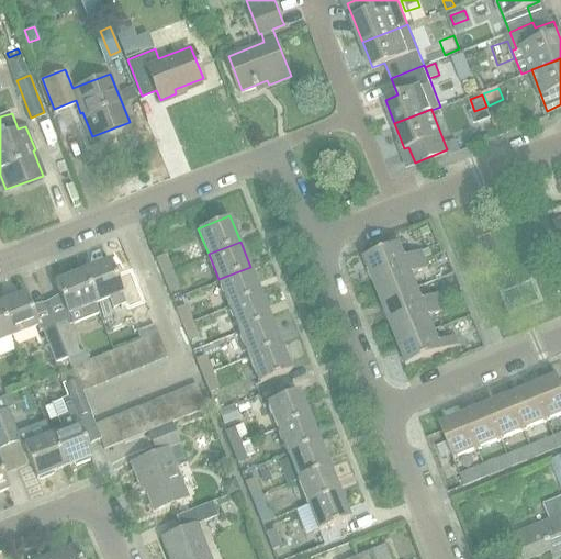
[(372,278),(425,257),(422,249),(406,255),(401,242),(363,256),(372,278)]
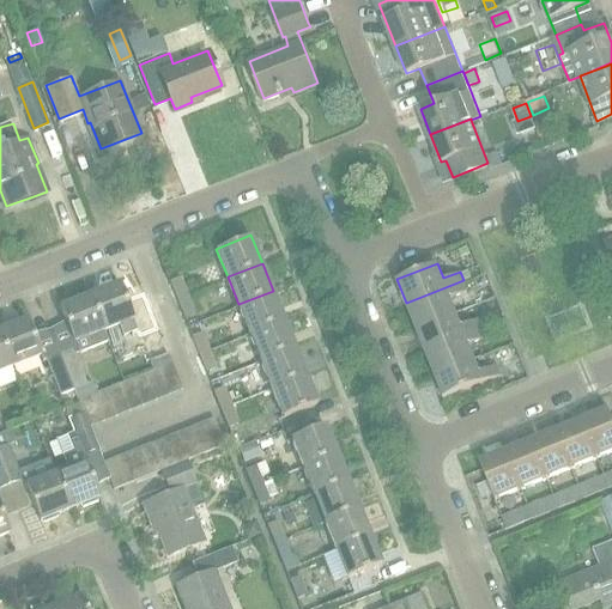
[(170,276),(177,294),(188,291),(181,272),(170,276)]
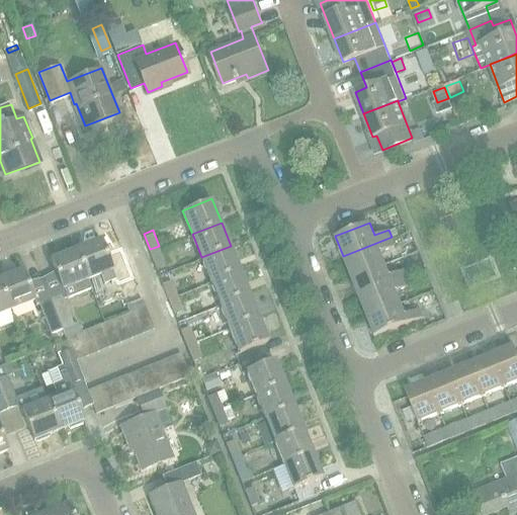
[(100,237),(75,246),(87,278),(112,268),(100,237)]
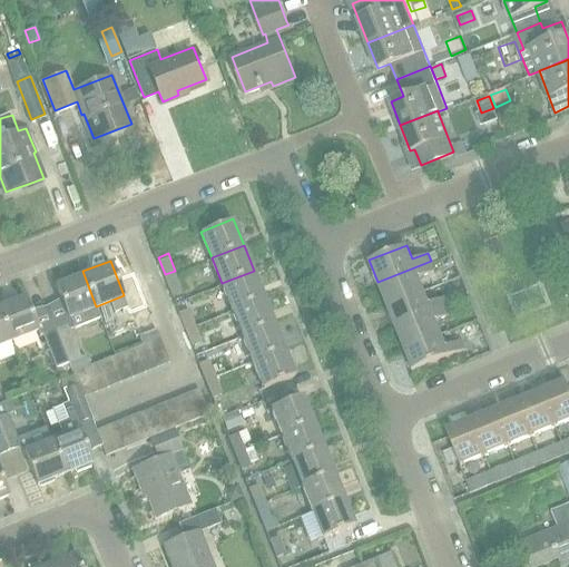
[(434,269),(431,261),(378,282),(386,304),(424,289),(419,275),(434,269)]
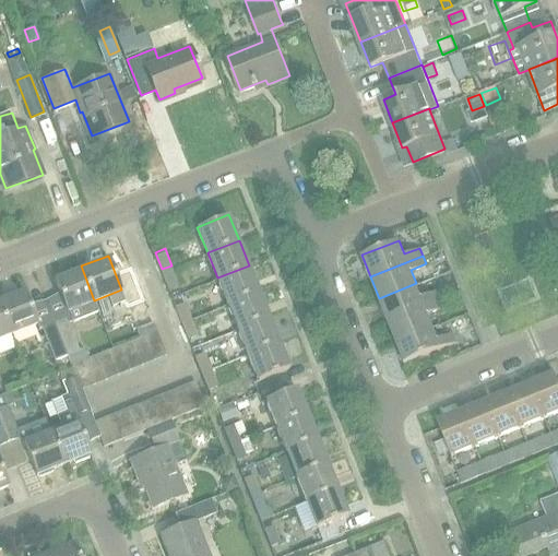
[(127,304),(144,297),(131,264),(114,271),(126,299),(127,304)]
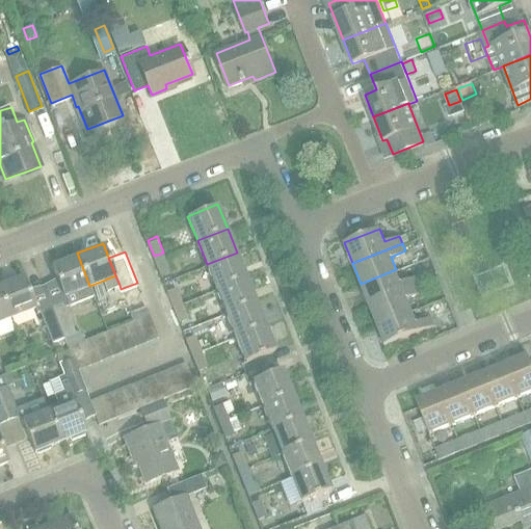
[(77,253),(52,263),(57,276),(65,295),(70,305),(94,294),(89,286),(77,253)]
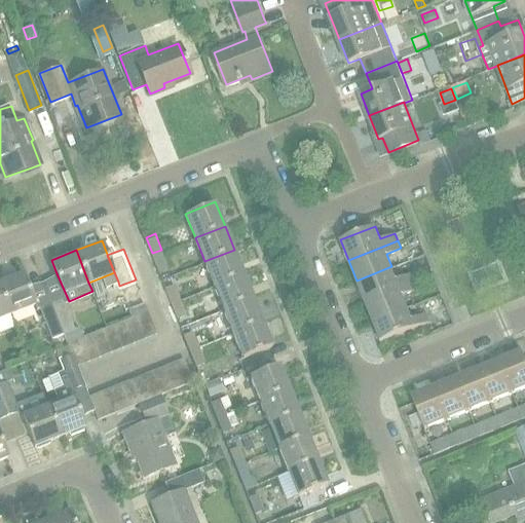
[(167,265),(161,250),(152,253),(158,269),(167,265)]
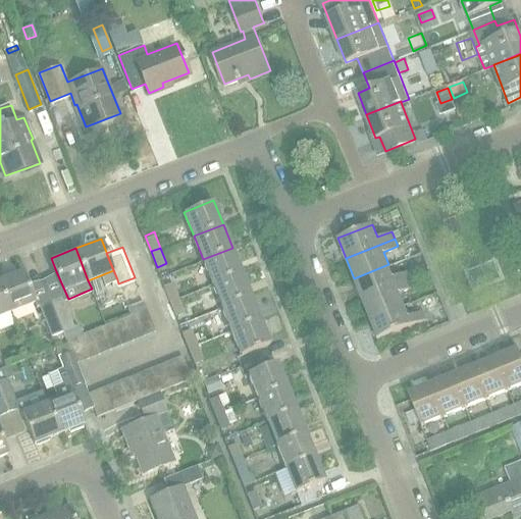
[(242,271),(232,248),(203,259),(212,282),(242,271)]
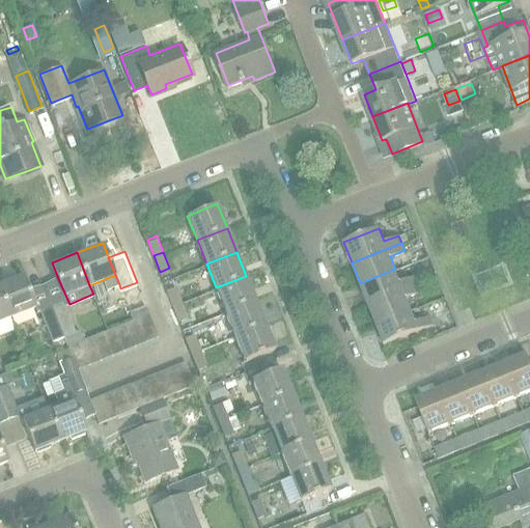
[(368,303),(417,283),(414,275),(399,281),(395,269),(360,283),(368,303)]
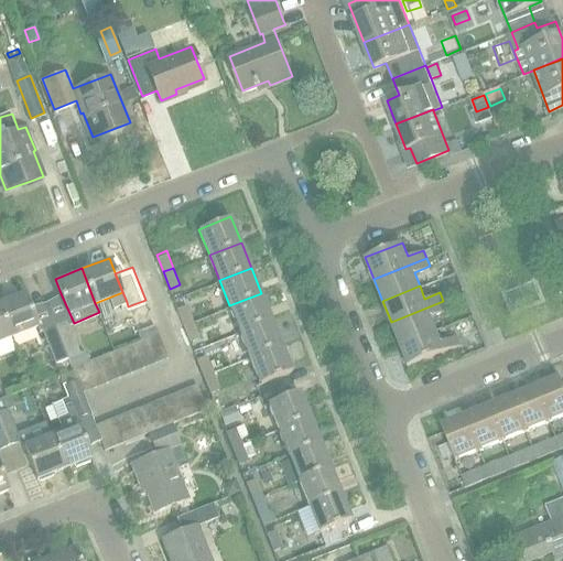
[(24,291),(0,300),(0,310),(10,335),(39,324),(24,291)]
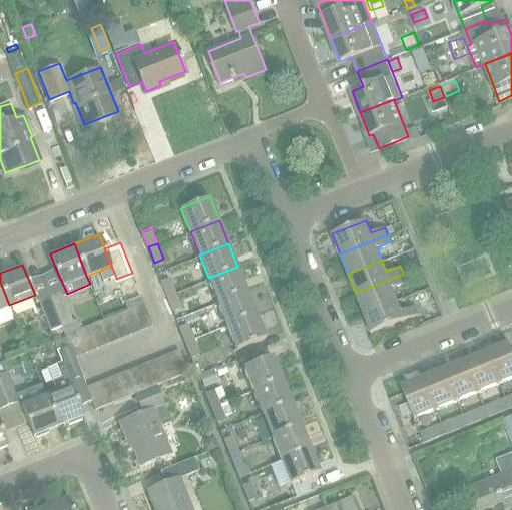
[(246,290),(237,267),(208,278),(217,301),(246,290)]
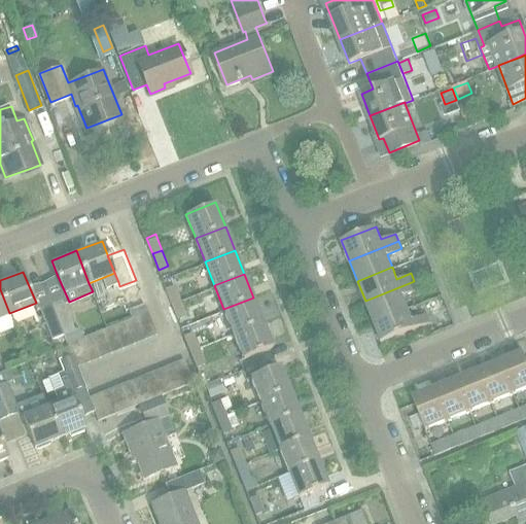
[(417,288),(414,281),(365,301),(373,320),(408,307),(402,294),(417,288)]
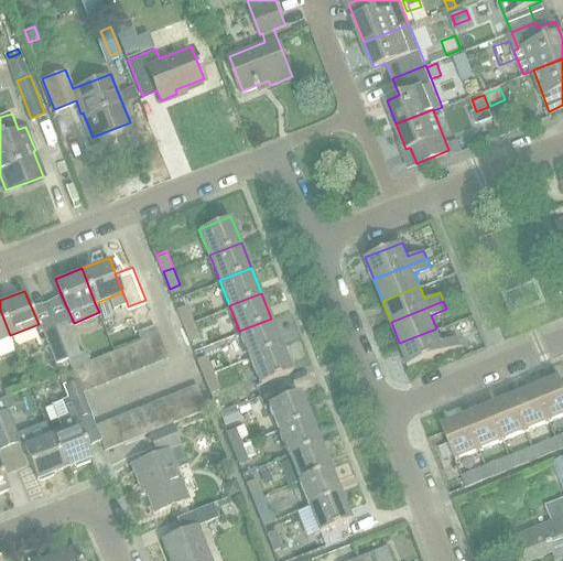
[(187,303),(177,308),(184,324),(194,320),(187,303)]
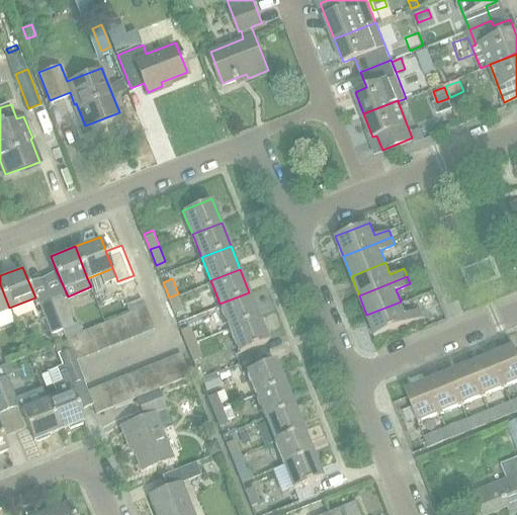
[(0,284),(0,312),(9,308),(0,284)]
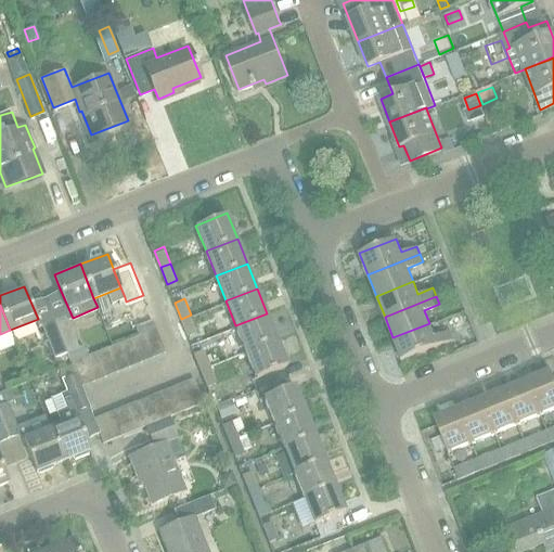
[(277,338),(267,313),(235,325),(246,350),(277,338)]
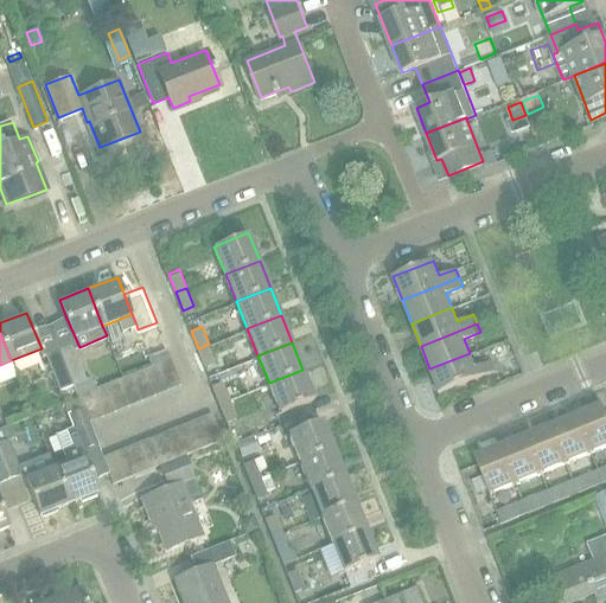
[(72,344),(59,348),(74,384),(77,393),(90,389),(96,386),(91,376),(87,378),(72,344)]
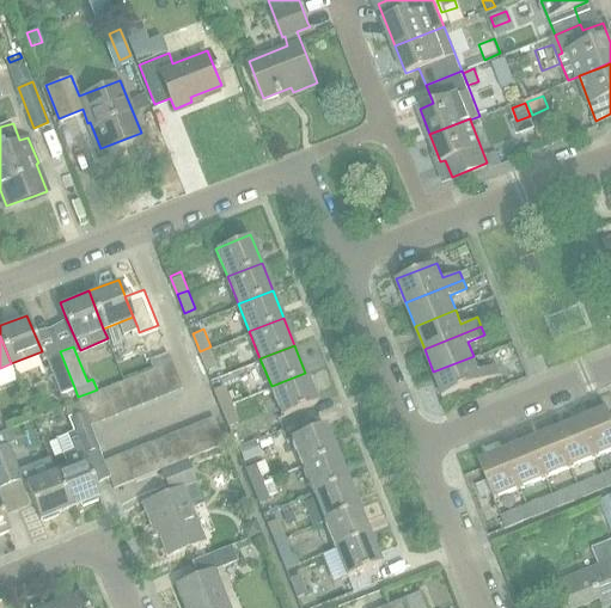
[(219,367),(211,347),(200,351),(207,370),(219,367)]
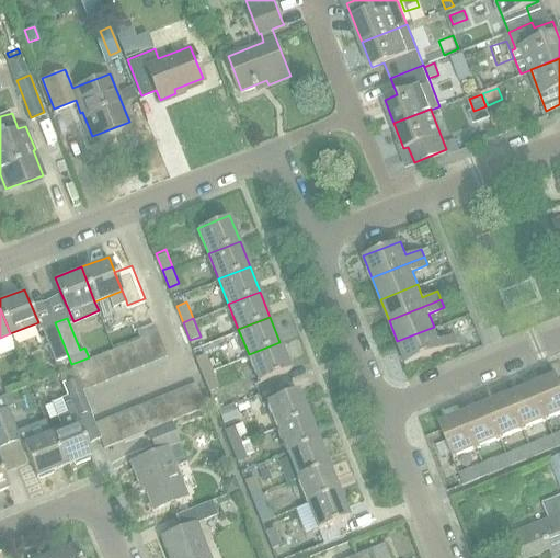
[(139,338),(145,336),(157,330),(153,321),(136,328),(139,338)]
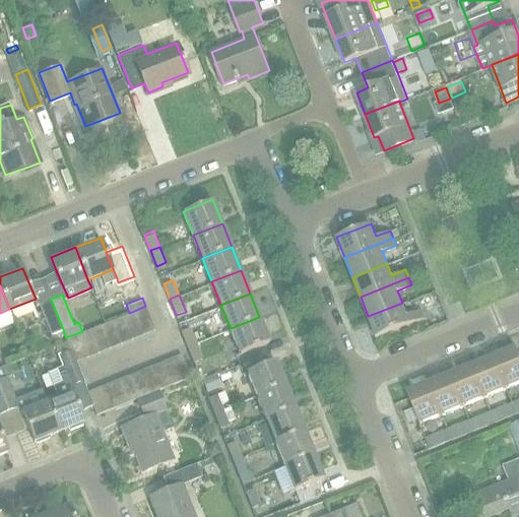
[(63,329),(51,299),(40,303),(52,333),(63,329)]
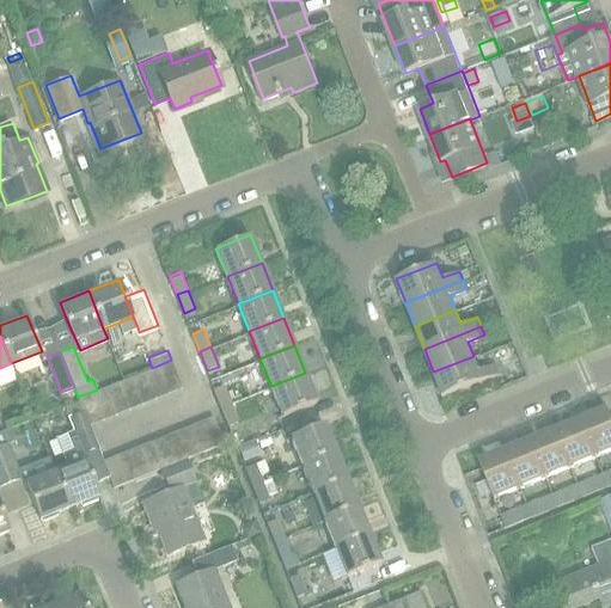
[(480,370),(474,356),(433,372),(443,395),(500,373),(496,363),(480,370)]
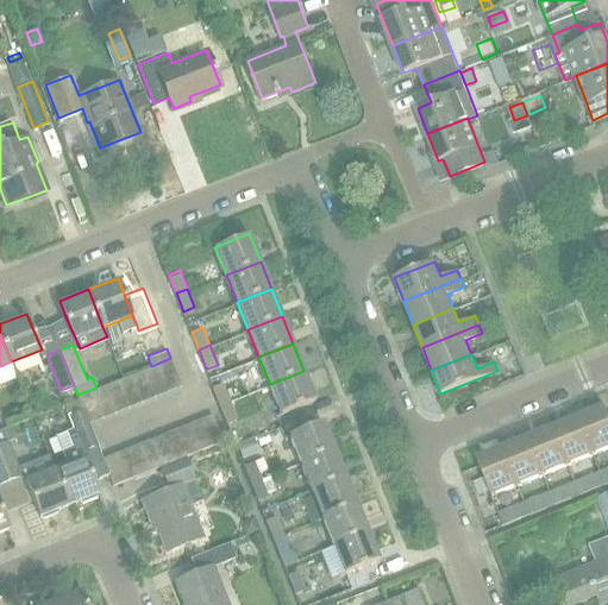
[(181,385),(170,358),(157,364),(167,390),(181,385)]
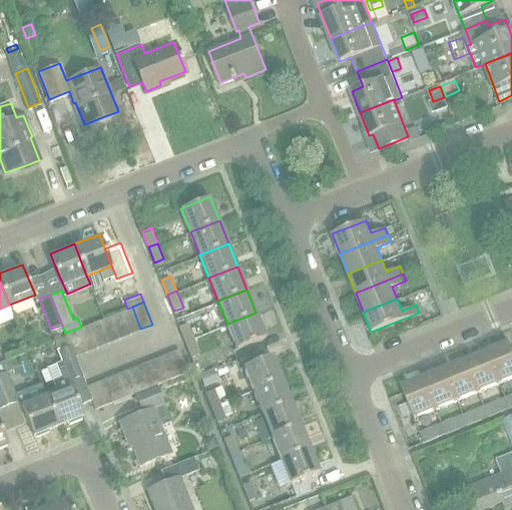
[(140,329),(132,307),(127,309),(121,311),(129,334),(140,329)]
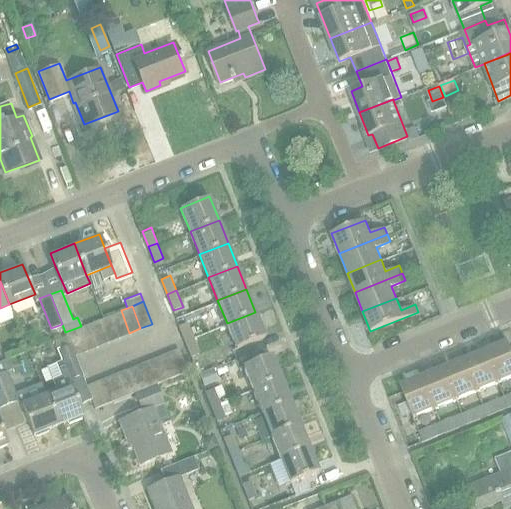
[(129,333),(121,310),(109,315),(118,337),(129,333)]
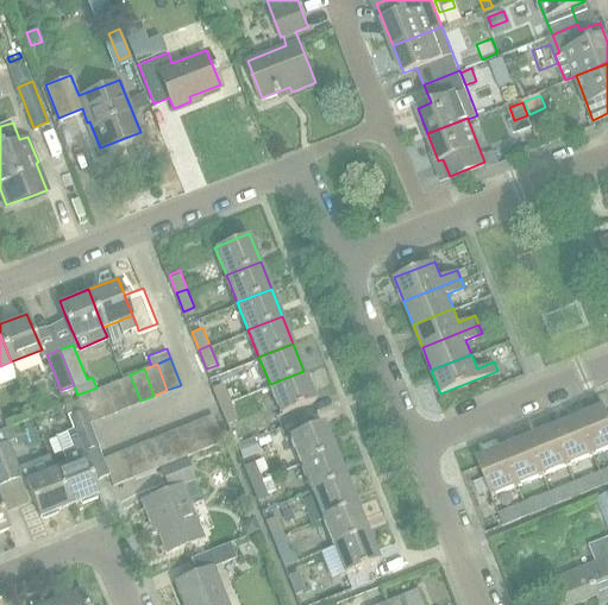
[(315,399),(304,371),(270,384),(281,413),(315,399)]
